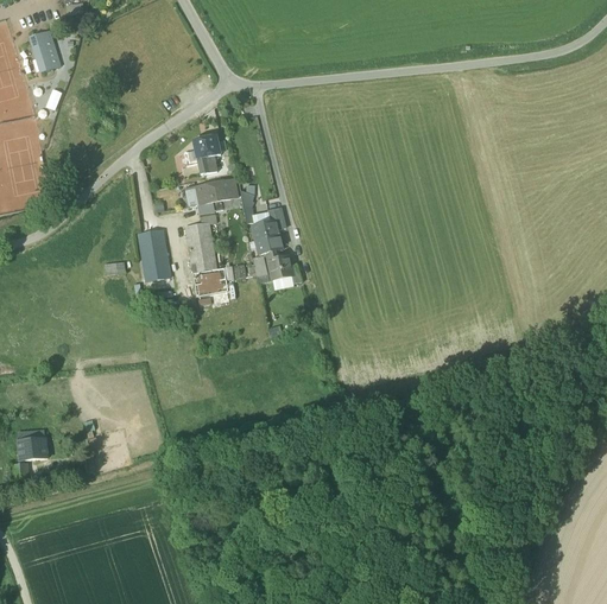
[(65,5),(67,16),(83,13),(82,2),(65,5)]
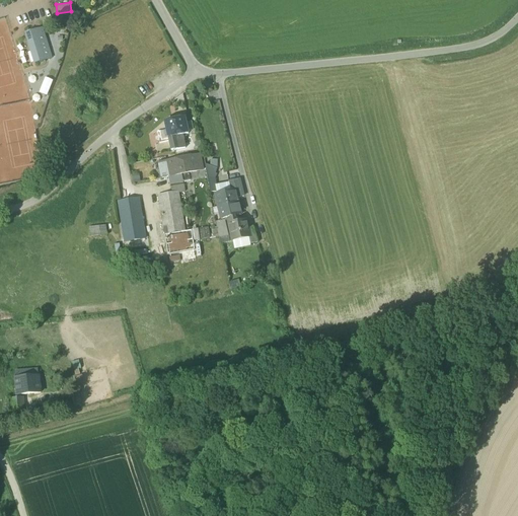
[(25,30),(27,37),(38,33),(44,58),(52,56),(43,25),(25,30)]
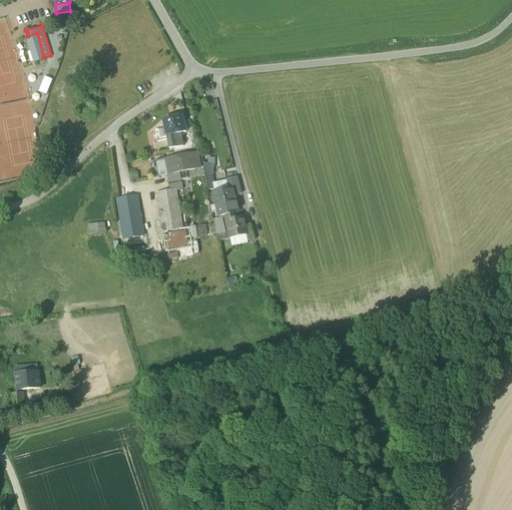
[(34,60),(43,57),(37,33),(27,36),(34,60)]
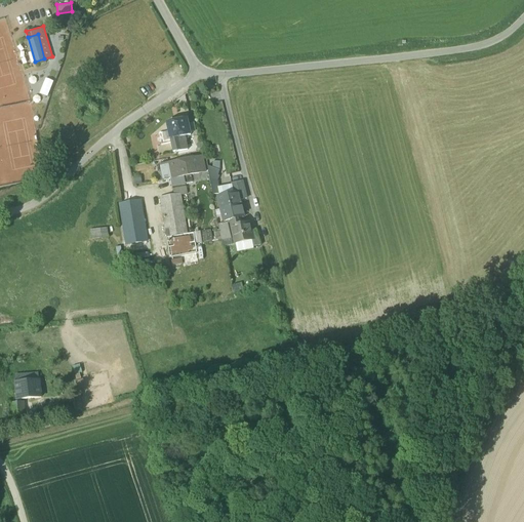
[(45,76),(39,90),(46,93),(52,78),(45,76)]
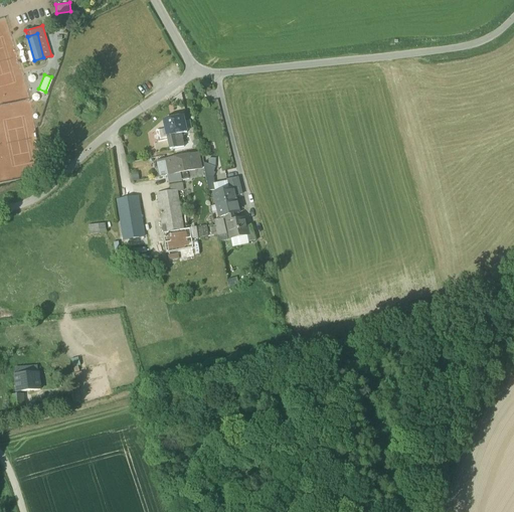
[(163,119),(166,135),(174,133),(180,132),(186,131),(185,129),(184,120),(182,115),(163,119)]
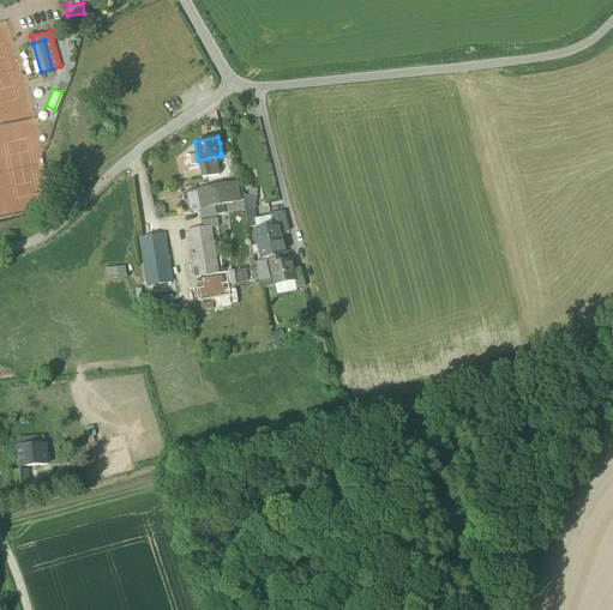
[(208,158),(211,174),(218,171),(215,157),(208,158)]
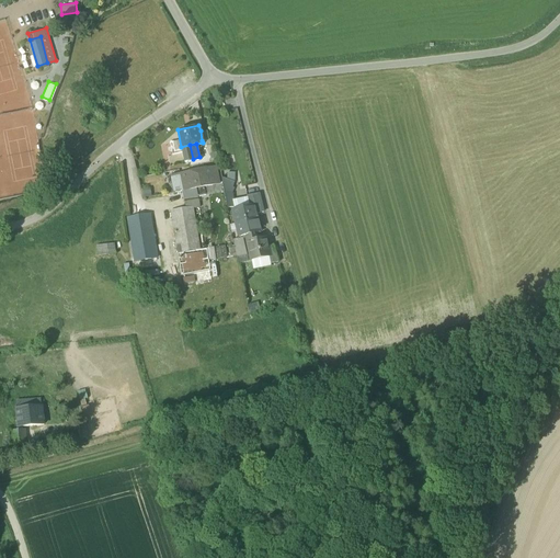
[(193,159),(190,145),(181,147),(184,160),(193,159)]
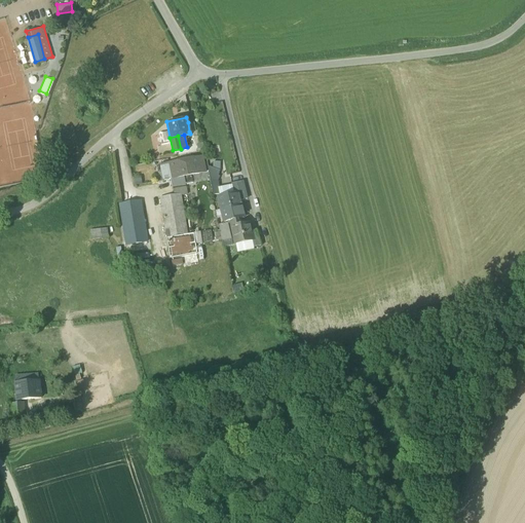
[(167,162),(171,178),(190,173),(205,171),(202,155),(167,162)]
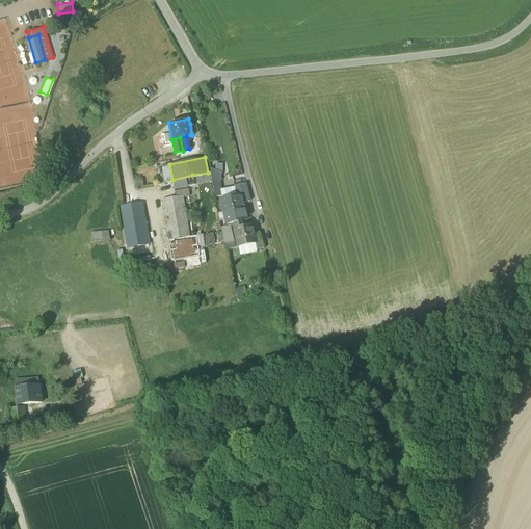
[(165,181),(173,180),(169,164),(162,165),(165,181)]
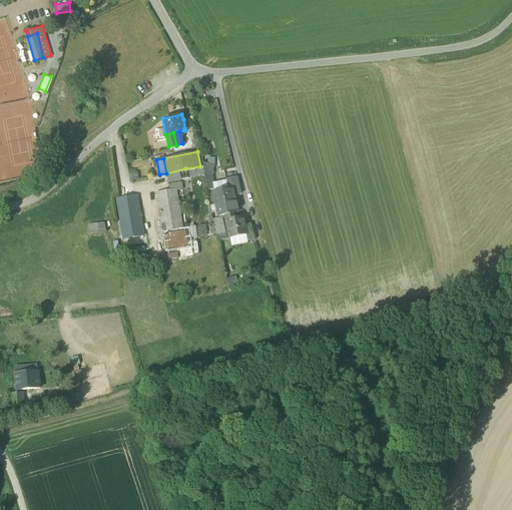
[(201,161),(203,170),(210,169),(211,169),(213,164),(206,162),(201,161)]
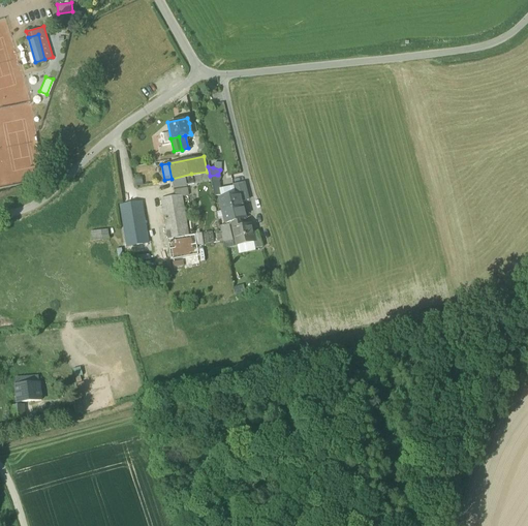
[(191,174),(193,182),(208,179),(207,172),(191,174)]
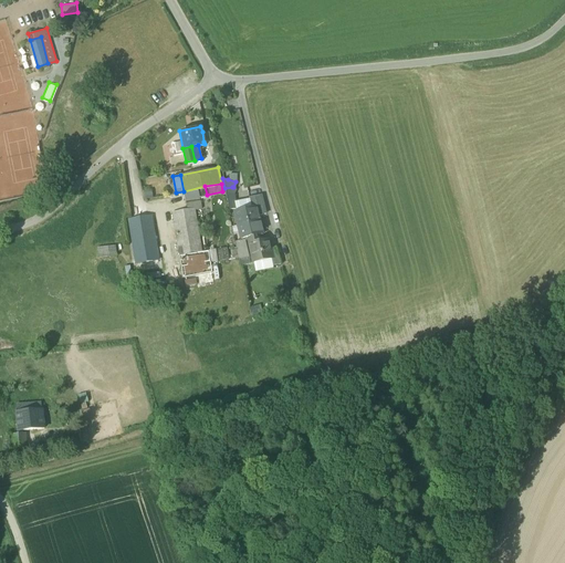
[(207,195),(205,186),(184,191),(185,199),(207,195)]
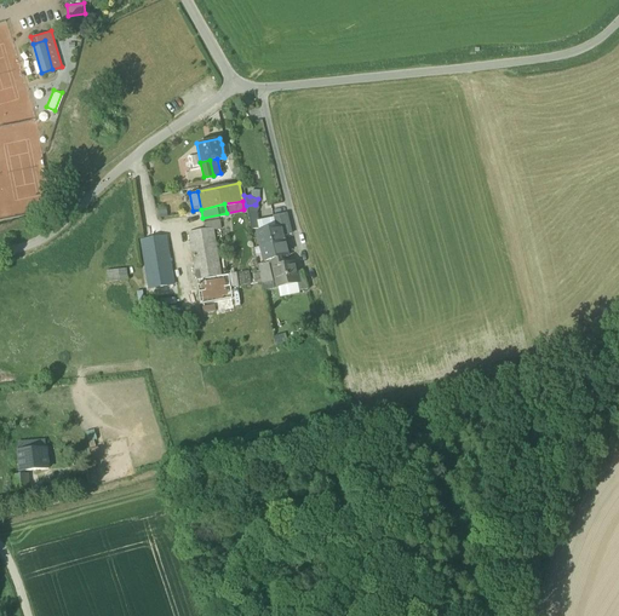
[(165,205),(155,206),(156,216),(166,214),(165,205)]
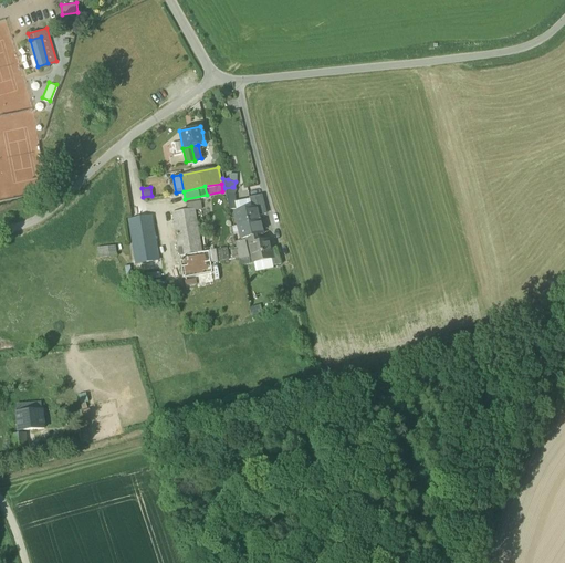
[(234,210),(238,223),(259,218),(258,214),(264,212),(260,195),(250,197),(252,206),(236,210),(234,210)]
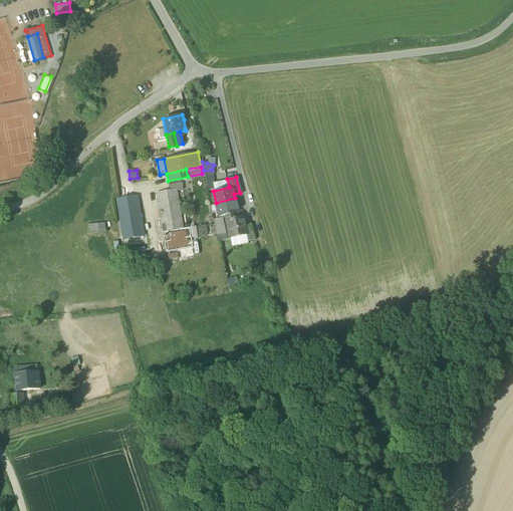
[(213,182),(213,178),(206,180),(207,189),(213,187),(216,187),(215,183),(214,184),(213,182)]
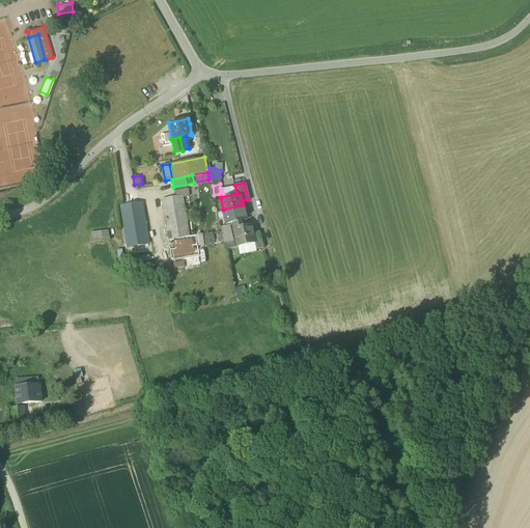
[(236,193),(234,185),(220,188),(221,190),(222,189),(223,193),(220,193),(221,197),(236,193)]
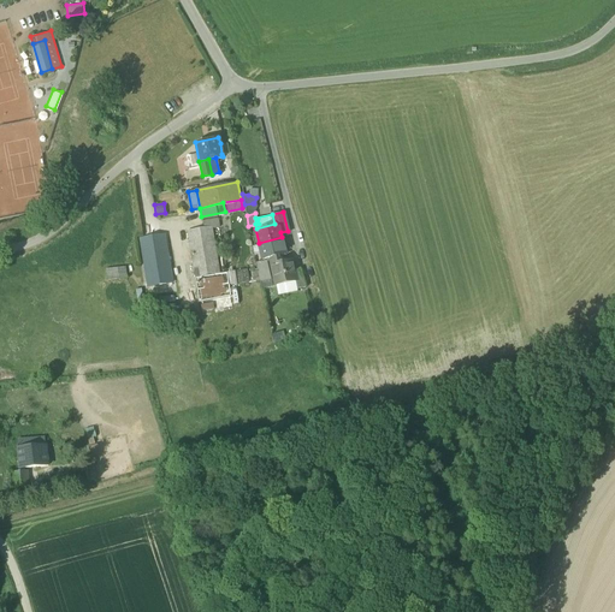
[(202,219),(203,226),(211,225),(219,224),(218,217),(202,219)]
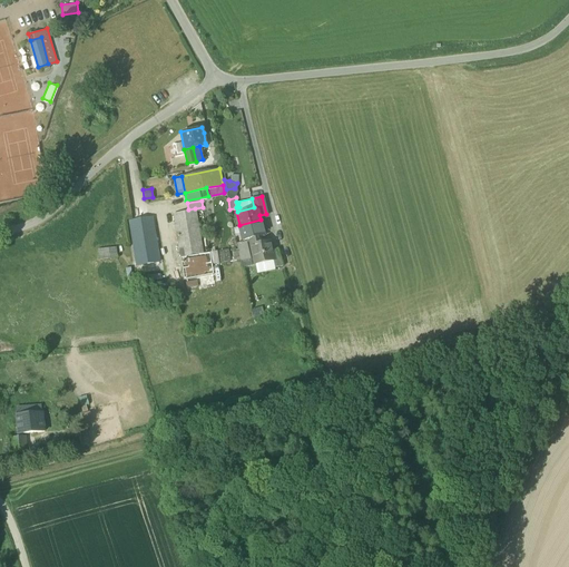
[(173,212),(180,256),(203,253),(195,208),(188,209),(173,212)]
